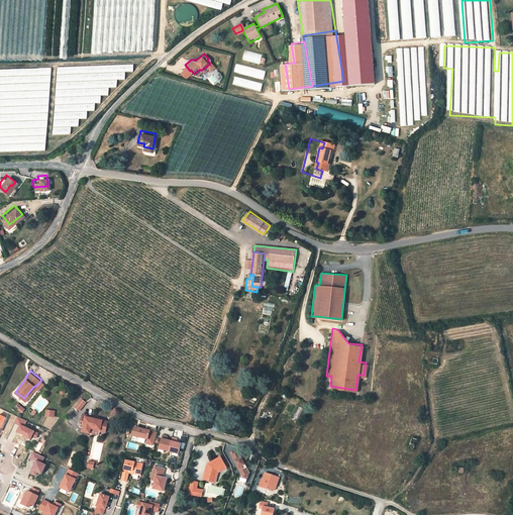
[(83,396),(76,405),(81,408),(87,399),(83,396)]
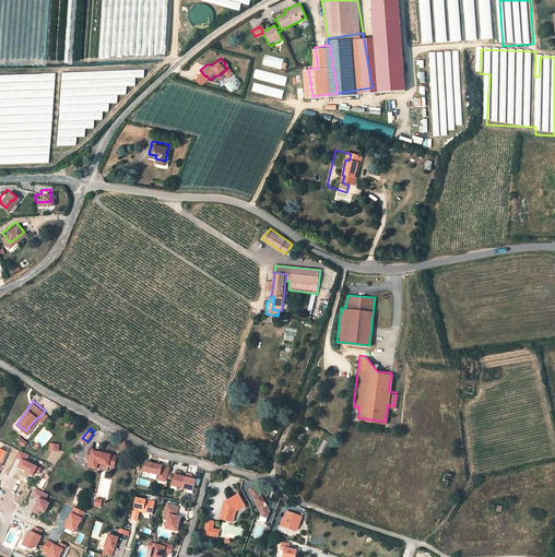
[(107,451),(101,449),(102,447),(91,445),(87,457),(91,458),(91,460),(98,462),(99,460),(109,462),(108,463),(113,464),(115,463),(116,458),(114,457),(114,452),(107,451)]
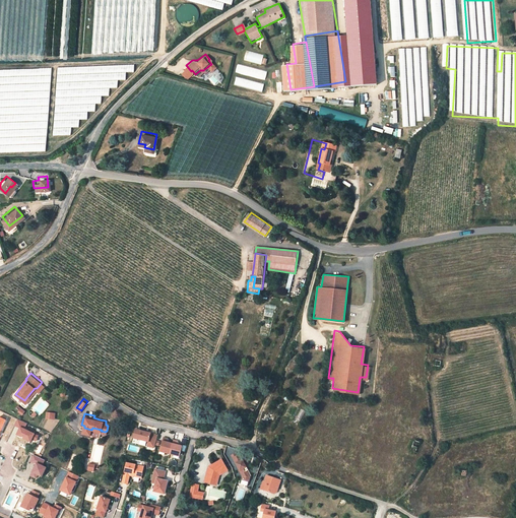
[(23,428),(26,423),(17,418),(15,425),(19,427),(16,434),(23,437),(22,438),(29,442),(30,439),(36,441),(38,435),(23,428)]
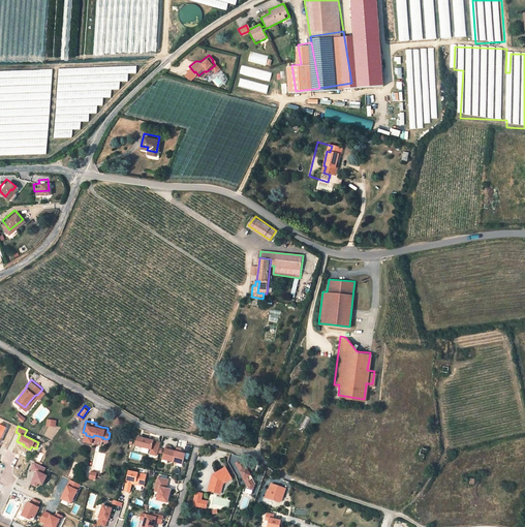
[(160,440),(137,434),(135,442),(151,447),(150,451),(156,453),(160,440)]
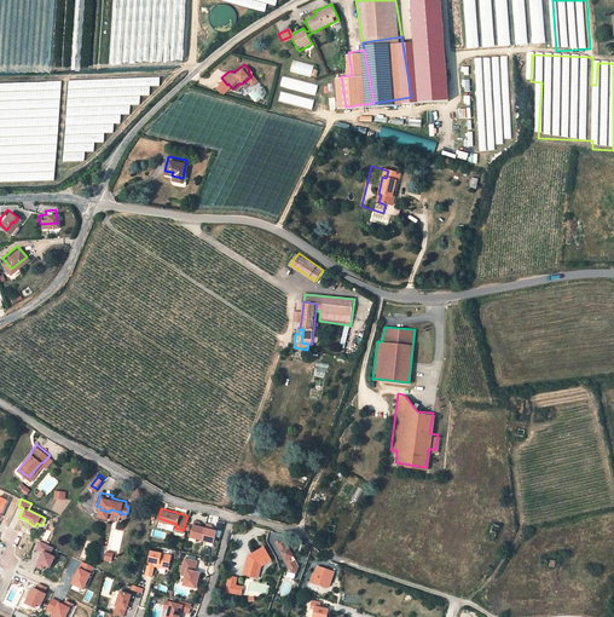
[(331,515),(326,528),(331,529),(336,518),(331,515)]
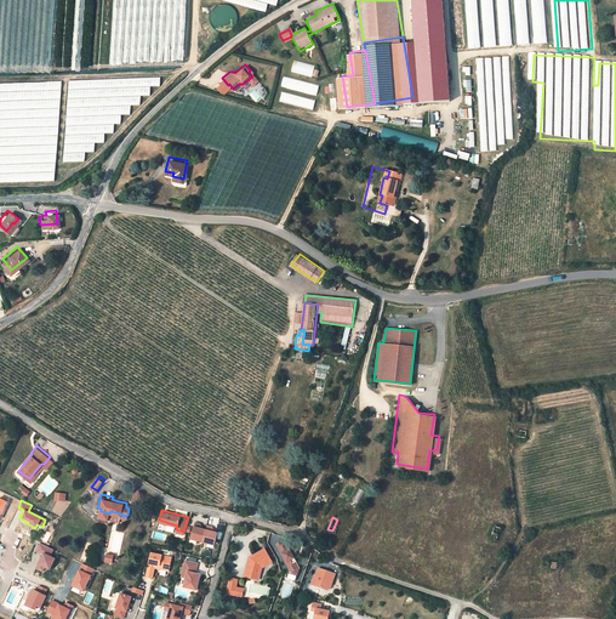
[(199,521),(194,520),(190,535),(197,537),(197,539),(201,540),(205,528),(198,526),(199,521)]
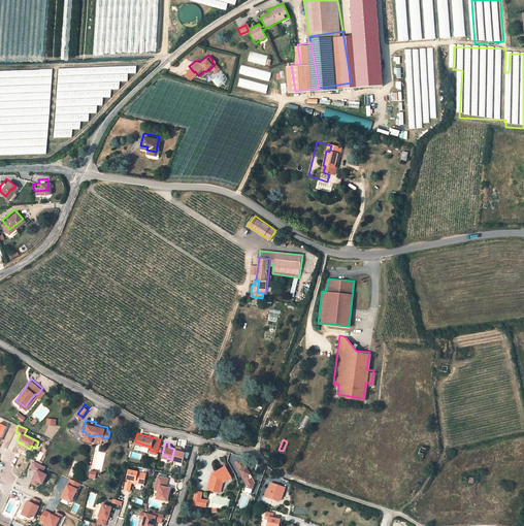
[(175,445),(174,449),(171,459),(176,460),(176,458),(183,460),(185,451),(178,450),(179,446),(175,445)]
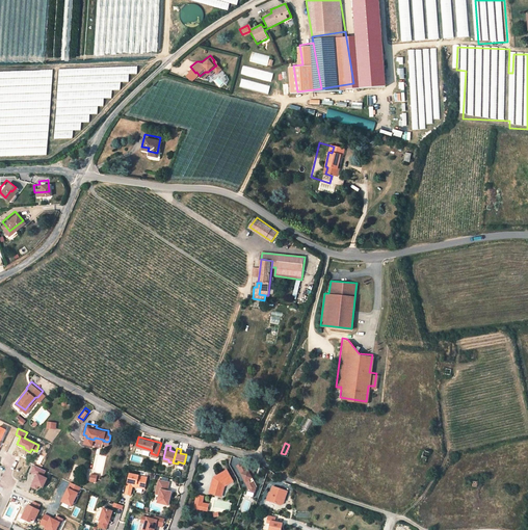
[(47,477),(43,476),(46,471),(33,465),(30,472),(35,474),(31,482),(32,482),(30,486),(36,489),(38,485),(42,487),(47,477)]
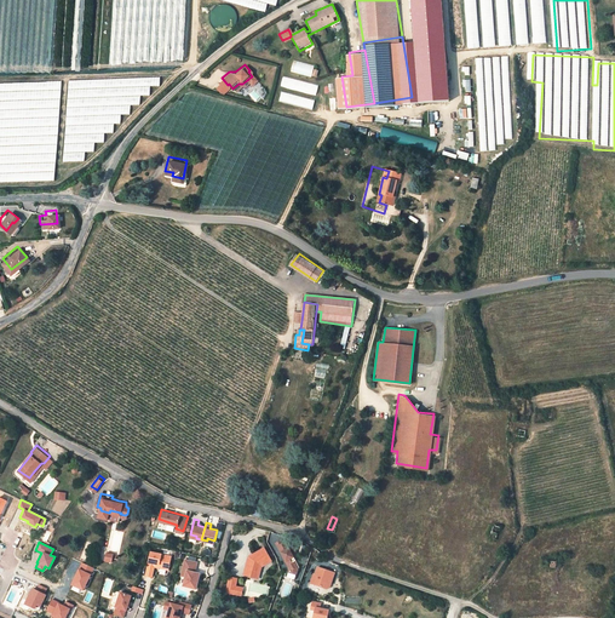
[(291,542),(285,544),(293,572),(292,574),(300,578),(302,573),(299,565),(297,565),(295,562),(300,561),(295,548),(295,544),(291,545),(291,542)]
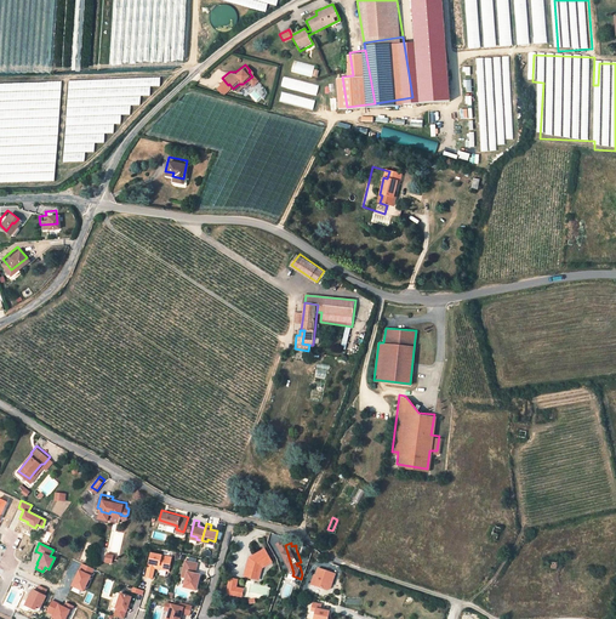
[(252,557),(250,562),(247,561),(243,574),(252,578),(257,566),(261,567),(271,562),(267,547),(254,554),(255,556),(252,557)]
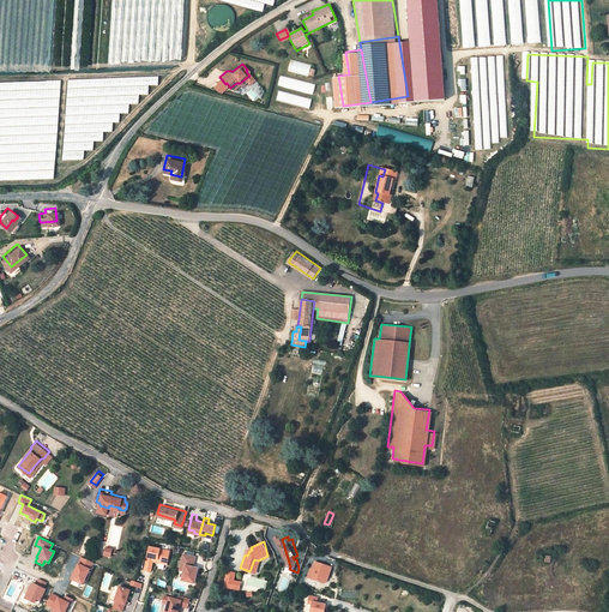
[(172,547),(151,544),(148,568),(154,569),(155,558),(160,559),(158,561),(169,563),(172,547)]
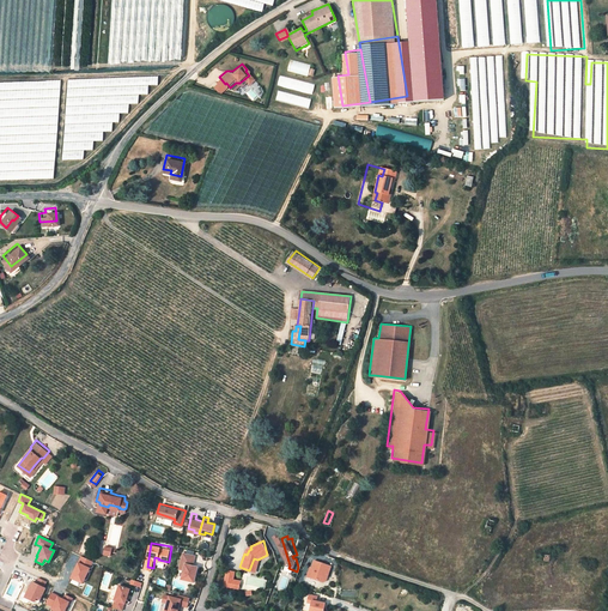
[(194,554),(182,550),(177,566),(182,567),(180,576),(192,579),(196,564),(190,563),(194,554)]
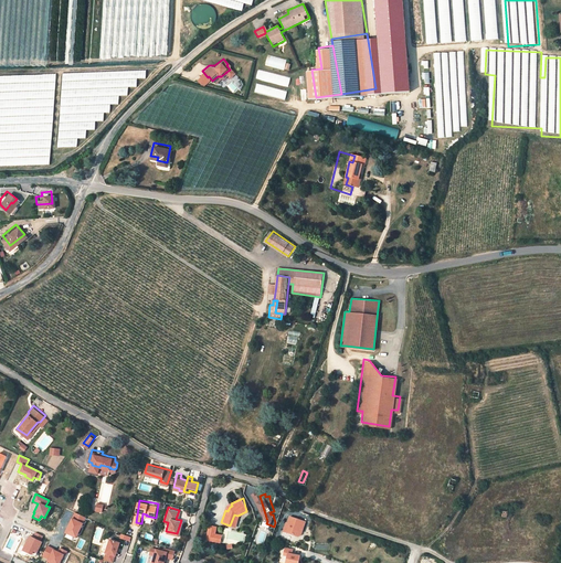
[(85,517),(74,512),(65,532),(76,538),(85,517)]
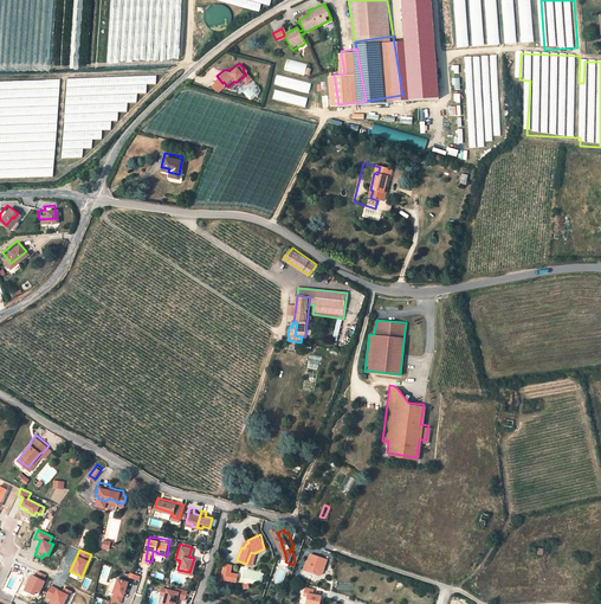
[(323,557),(308,551),(305,560),(304,559),(302,566),(314,571),(317,569),(318,564),(321,565),(323,557)]
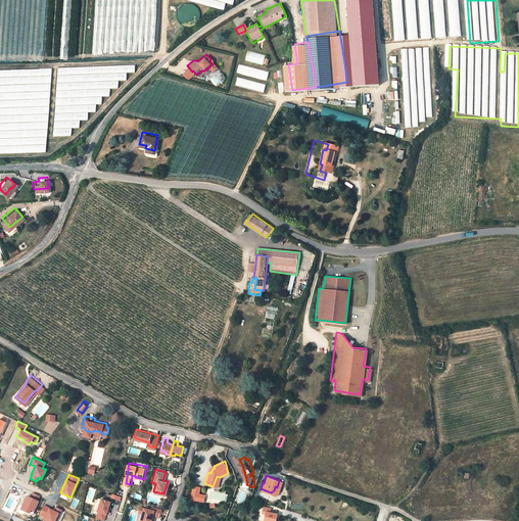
[(192,485),(190,496),(200,499),(201,492),(198,491),(199,490),(198,490),(197,490),(198,486),(192,485)]
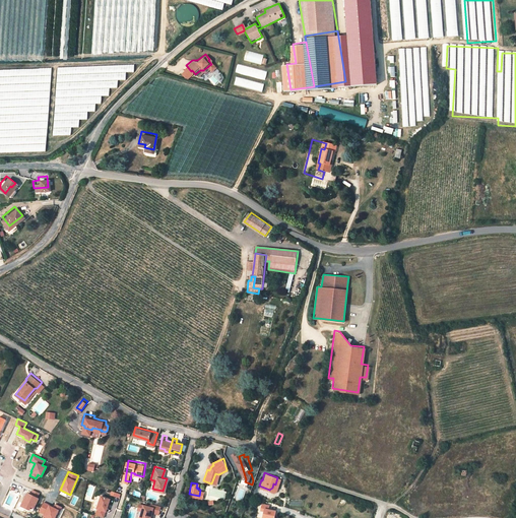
[(33,490),(30,495),(26,493),(20,506),(31,512),(39,498),(37,498),(40,493),(33,490)]
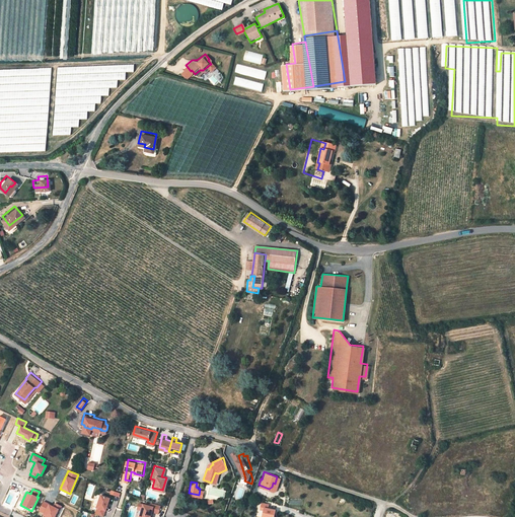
[(109,497),(100,494),(95,506),(96,506),(94,512),(102,515),(104,509),(109,497)]
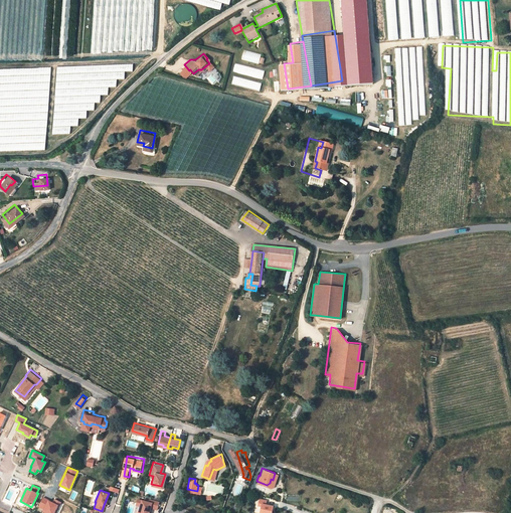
[(267,496),(260,494),(258,500),(262,501),(258,512),(270,512),(269,511),(270,507),(272,508),(273,502),(266,500),(267,496)]
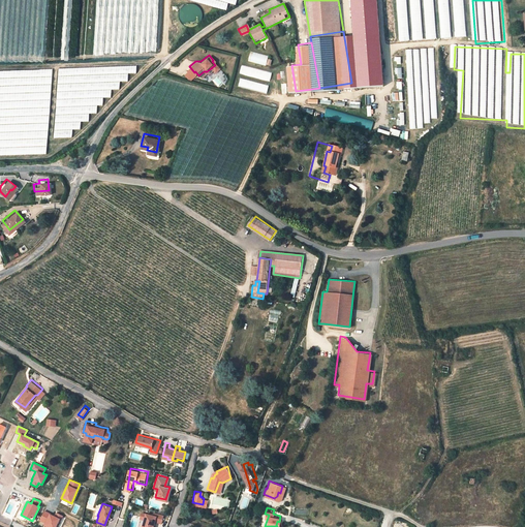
[(51,514),(44,510),(39,520),(44,523),(43,525),(47,526),(55,526),(58,521),(60,521),(62,516),(56,513),(54,516),(50,514),(51,514)]
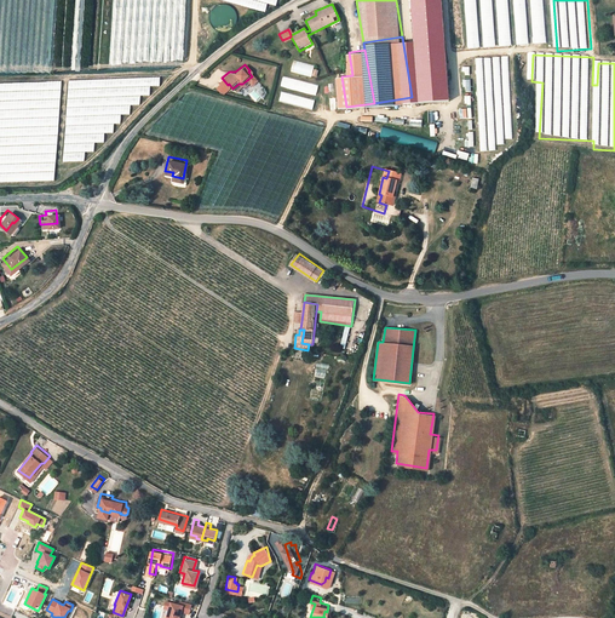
[(167,612),(165,617),(178,617),(180,610),(188,612),(190,604),(178,600),(178,604),(165,600),(162,606),(168,607),(167,612)]
